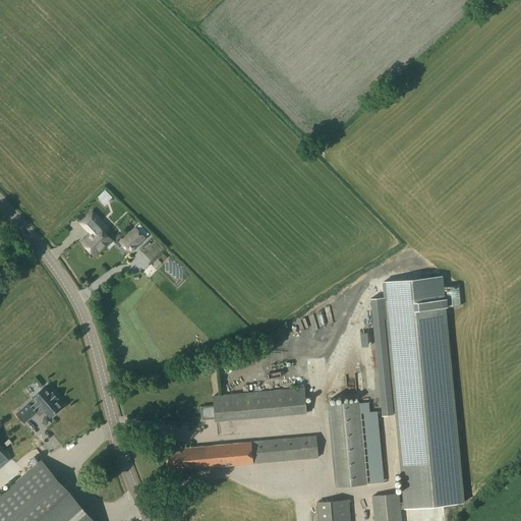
[(105,192),(97,200),(104,208),(112,199),(105,192)]
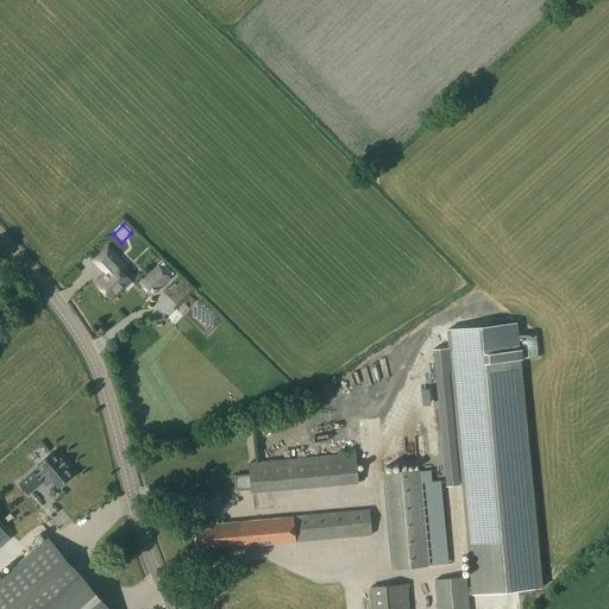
[(107,250),(94,262),(105,272),(104,277),(96,284),(102,292),(102,295),(104,296),(106,297),(108,297),(111,300),(135,277),(107,250)]
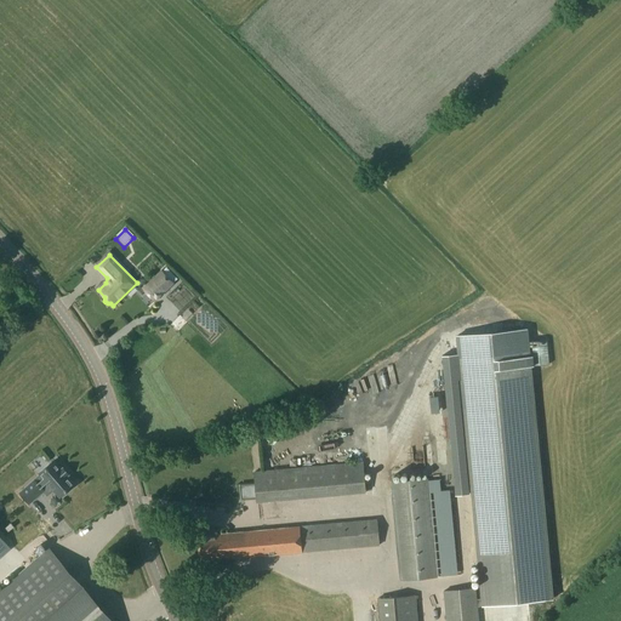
[(159,271),(138,289),(152,303),(171,285),(159,271)]
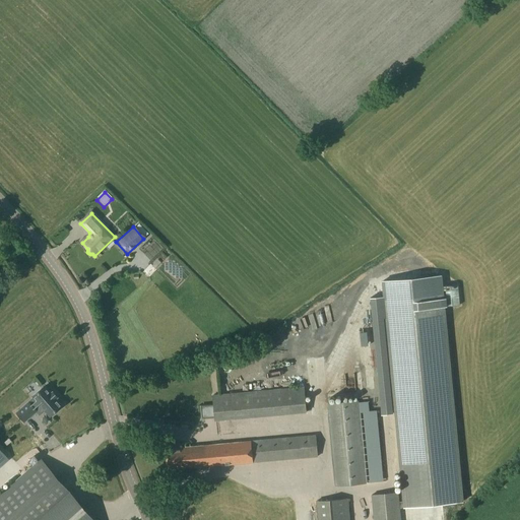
[(111,273),(122,270),(120,263),(109,266),(111,273)]
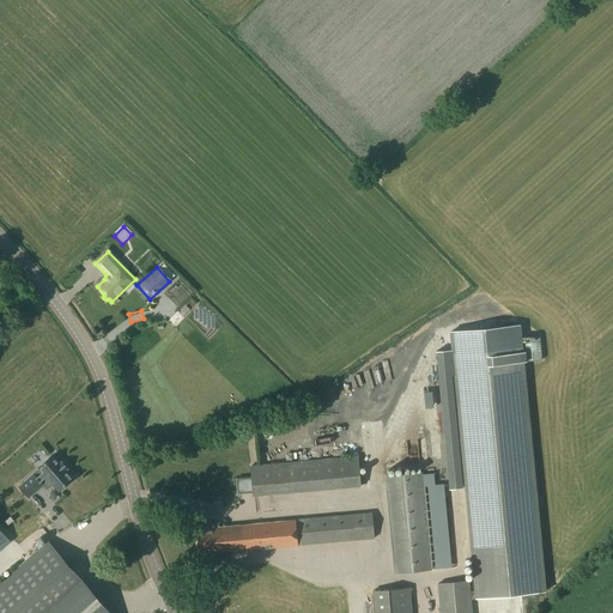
[(105,341),(125,327),(120,321),(101,335),(105,341)]
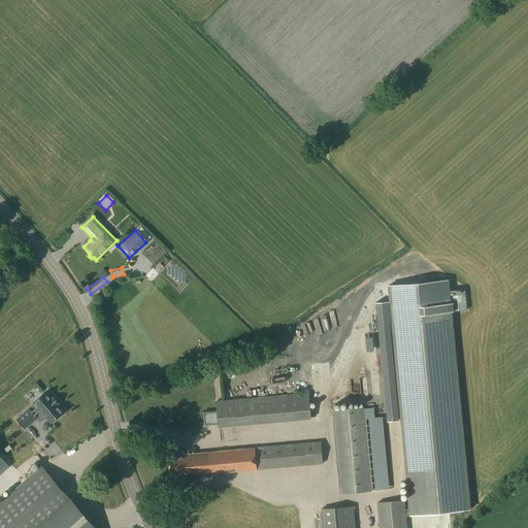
[(450,299),(389,304),(409,516),(469,509),(450,299)]
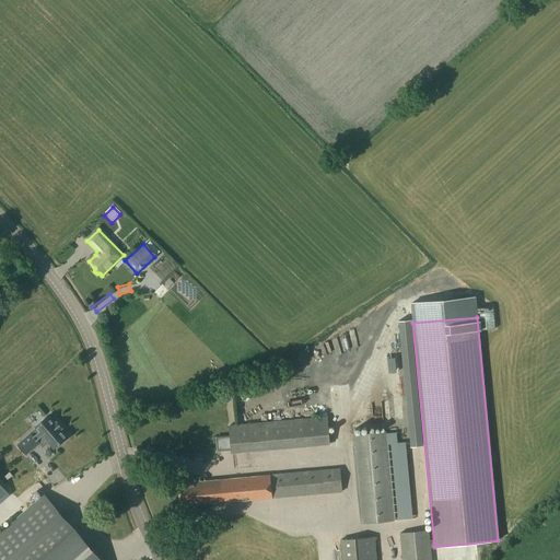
[(246,417),(251,406),(244,403),(238,413),(246,417)]
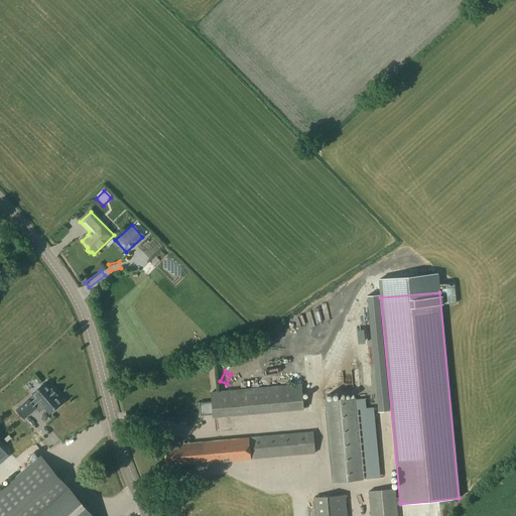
[(49,414),(61,403),(55,396),(56,395),(51,390),(50,391),(44,384),(32,395),(33,396),(16,410),(24,419),(36,409),(39,412),(44,408),(49,414)]
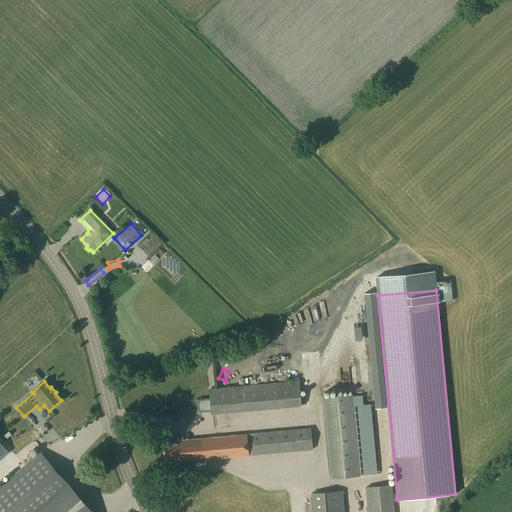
[(210,399),(196,400),(197,414),(211,413),(211,414),(302,406),(300,382),(209,390),(210,399)]
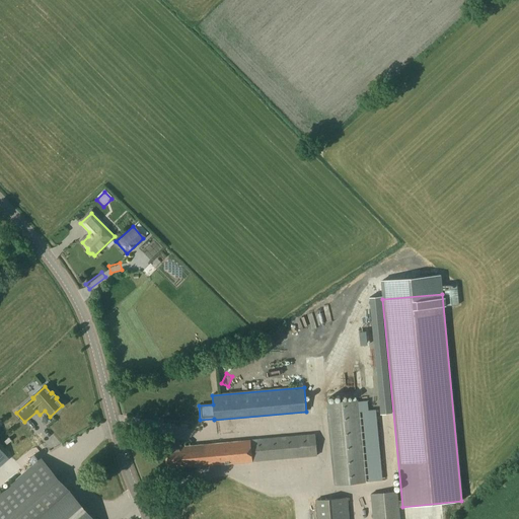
[(357,400),(326,403),(335,486),(365,483),(357,400)]
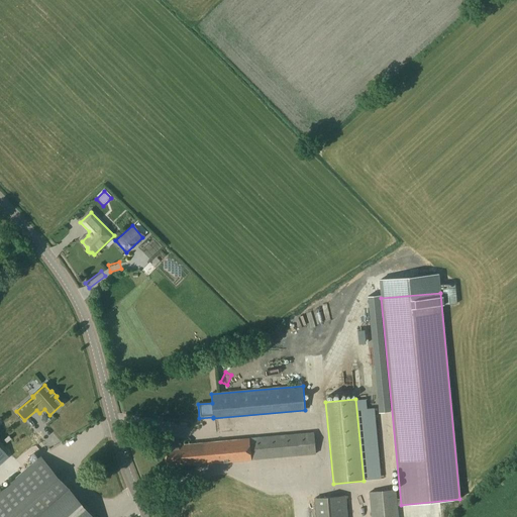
[(178,445),(165,446),(167,469),(316,455),(314,433),(191,444),(190,438),(178,439),(178,445)]
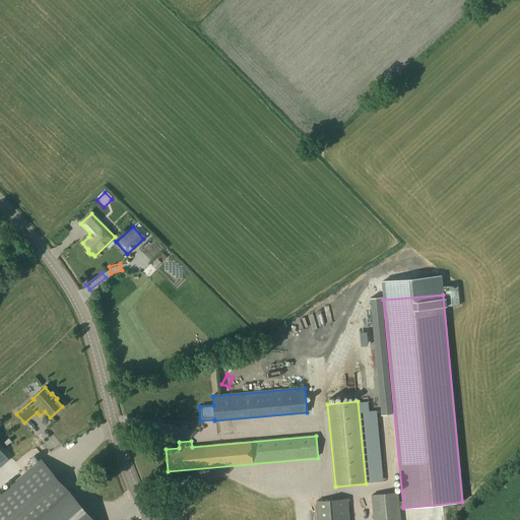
[(41,459),(0,495),(0,519),(51,519),(75,499),(41,459)]
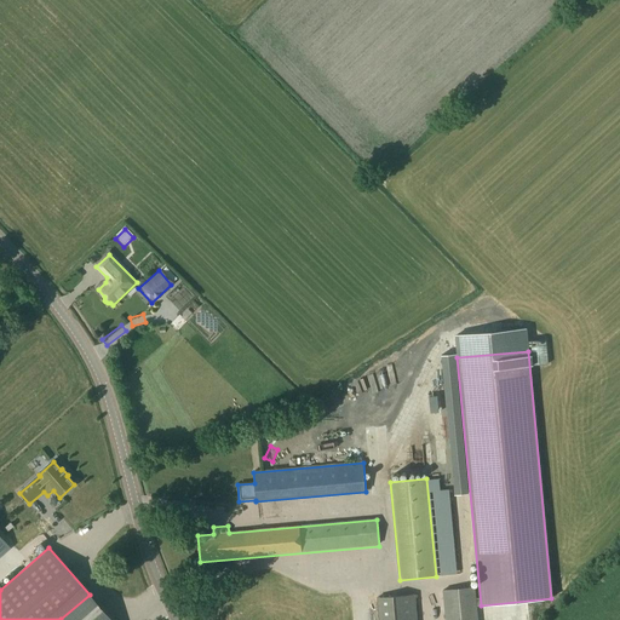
[(476,619),(474,589),(441,591),(443,619),(476,619)]
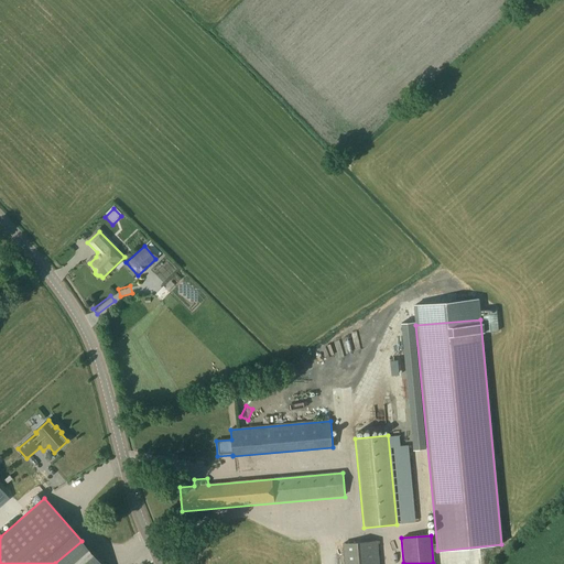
[(101,563),(82,541),(55,563),(101,563)]
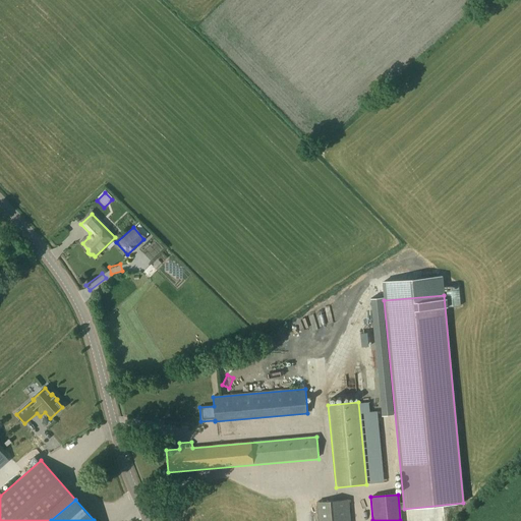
[(349,520),(348,501),(316,503),(317,520),(349,520)]
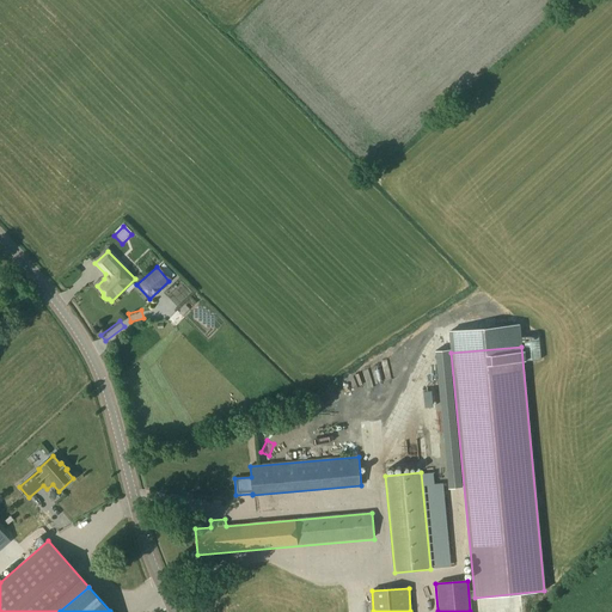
[(320,611),(320,595),(310,595),(310,611),(320,611)]
